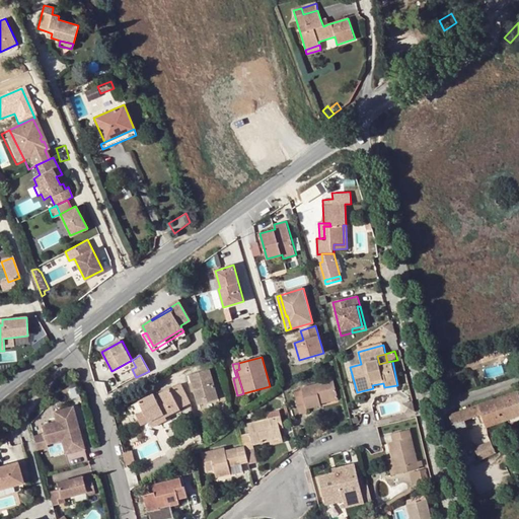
[(191,375),(193,383),(195,391),(197,399),(205,397),(206,402),(218,398),(210,370),(191,375)]
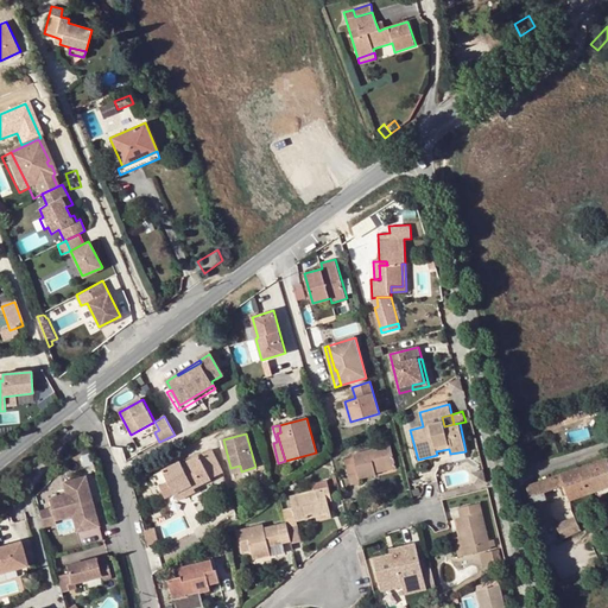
[(375,476),(375,474),(374,467),(378,466),(378,468),(396,464),(391,445),(353,454),(354,457),(344,460),(350,485),(360,483),(359,480),(375,476)]
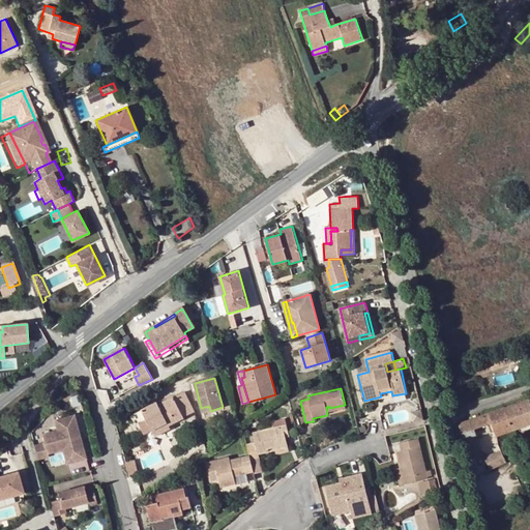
[(157,403),(134,414),(141,428),(148,424),(152,431),(167,423),(169,427),(184,418),(184,417),(195,412),(184,392),(174,396),(158,404),(157,403)]
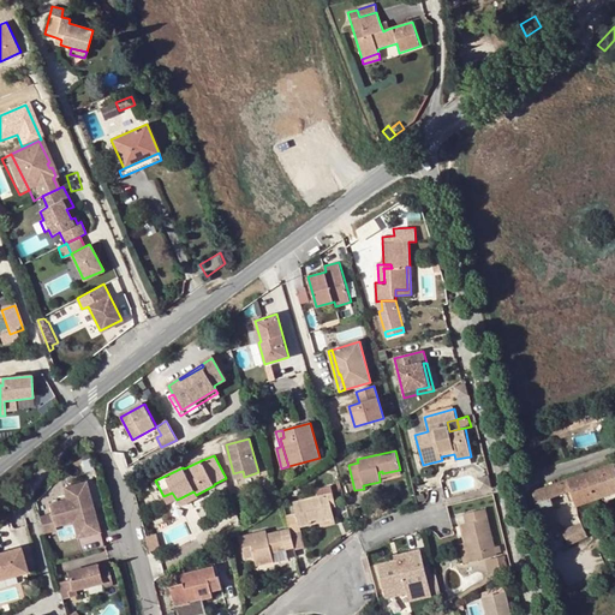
[(614,464),(614,463),(533,493),(542,526),(557,523),(554,506),(551,499),(572,491),(577,507),(614,493),(614,464)]
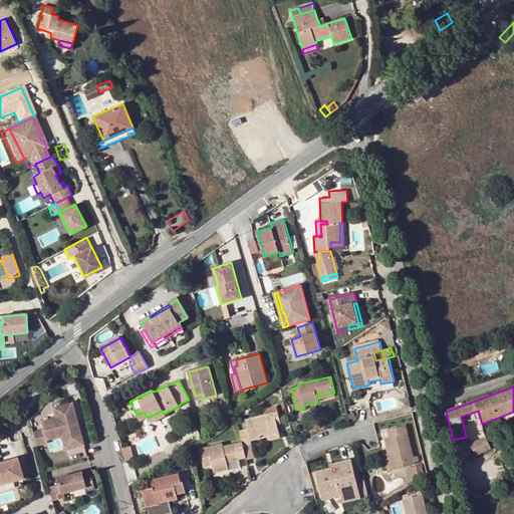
[(42,421),(44,429),(47,439),(61,435),(65,449),(83,444),(72,402),(53,407),(56,417),(42,421)]
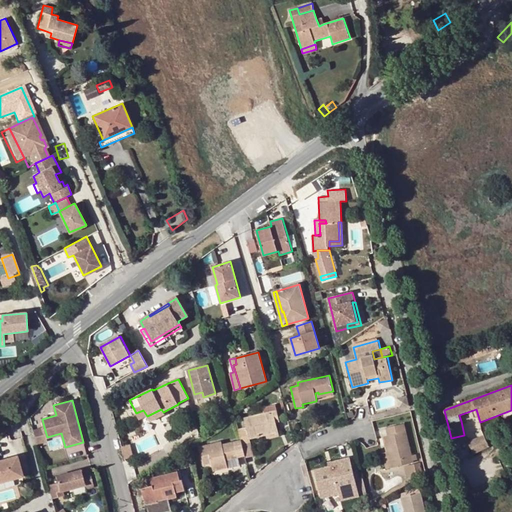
[(161,409),(147,416),(150,422),(165,415),(163,412),(161,409)]
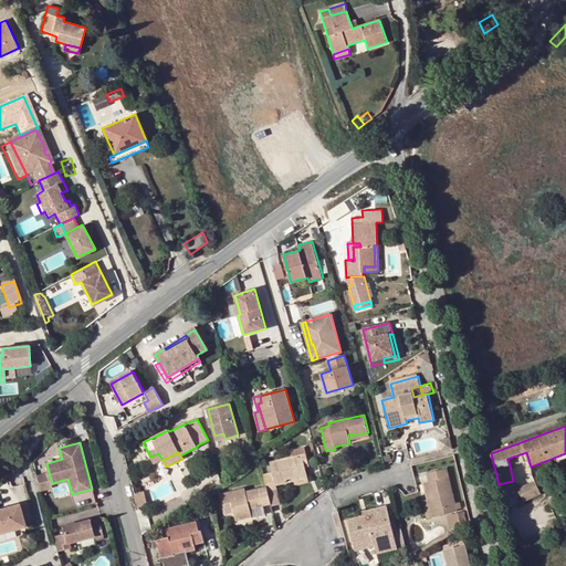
[(266,486),(268,491),(276,490),(275,485),(294,481),(307,478),(305,468),(304,463),(308,462),(306,453),(270,462),(273,473),(264,475),(266,486)]
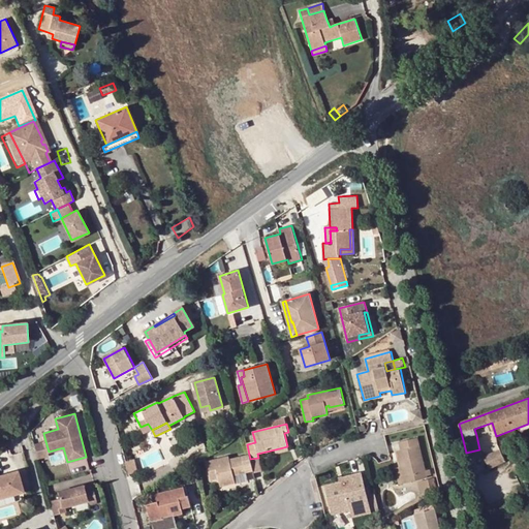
[(401,449),(397,450),(405,483),(427,477),(427,475),(426,470),(416,437),(399,441),(401,449)]
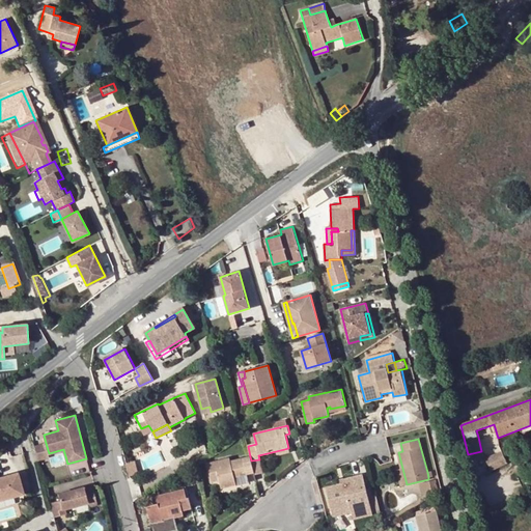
[(49,453),(46,443),(34,446),(38,459),(49,456),(49,453)]
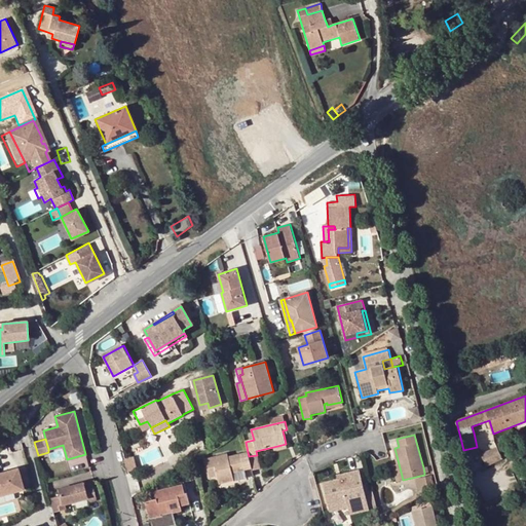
[(497,446),(481,454),(487,466),(503,458),(497,446)]
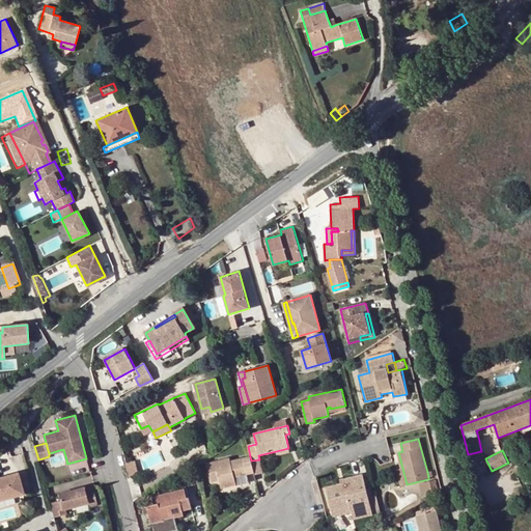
[(407,484),(398,452),(396,453),(400,469),(396,470),(400,485),(407,484)]
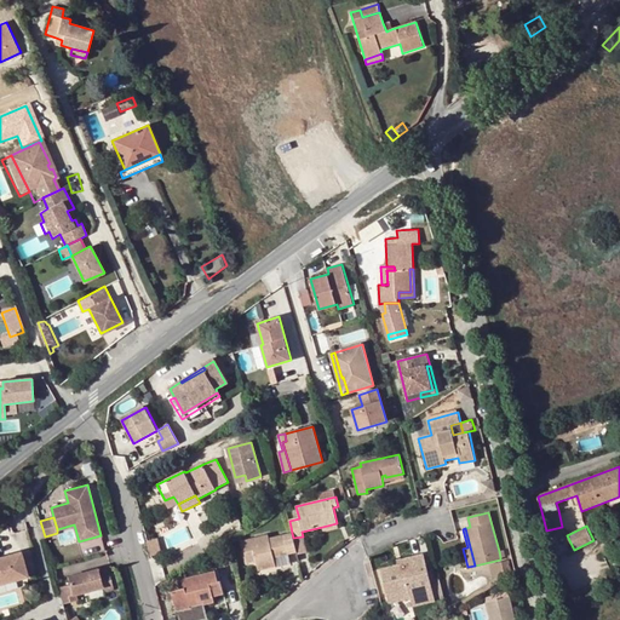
[(288,555),(297,554),(293,538),(292,533),(269,539),(268,534),(241,541),(246,563),(256,562),(258,572),(276,567),(274,558),(288,555)]
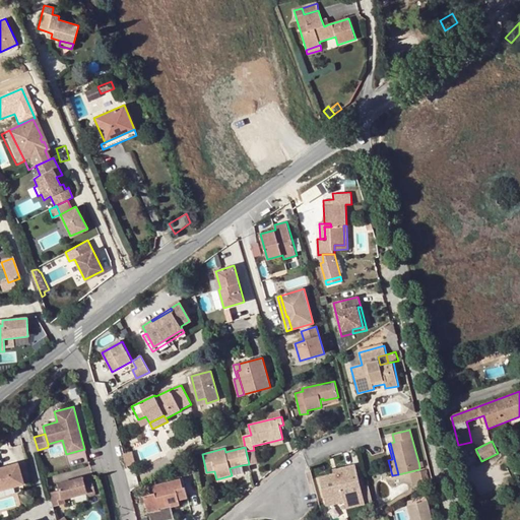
[(257,463),(254,450),(246,451),(249,464),(249,465),(257,463)]
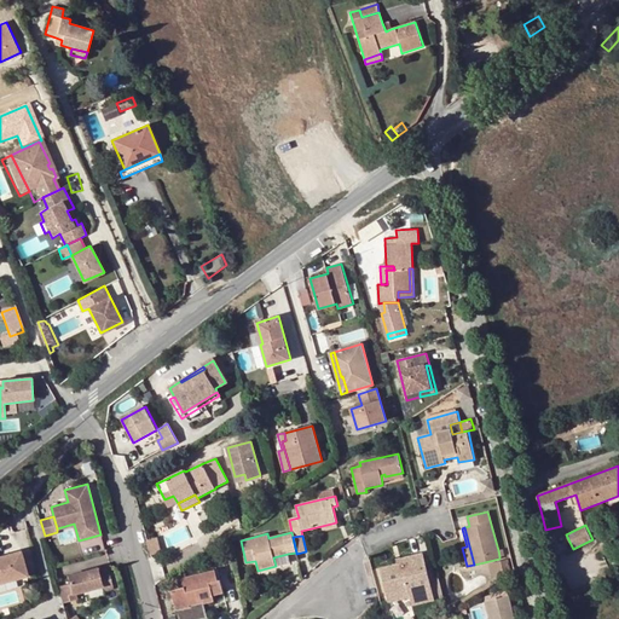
[(0,584),(23,576),(15,551),(0,556),(0,584)]
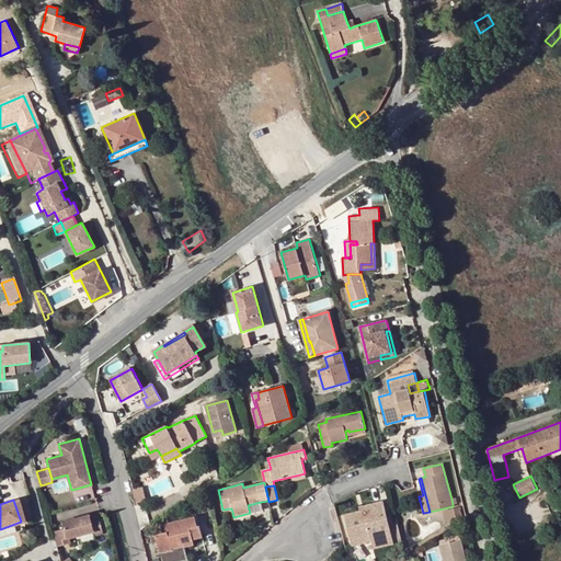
[(363,510),(359,511),(344,514),(350,539),(369,535),(370,540),(373,549),(393,544),(382,501),(363,505),(363,510)]
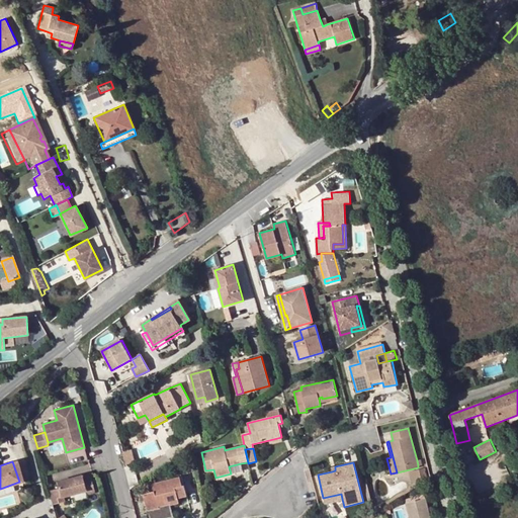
[(243,470),(241,463),(229,466),(231,473),(243,470)]
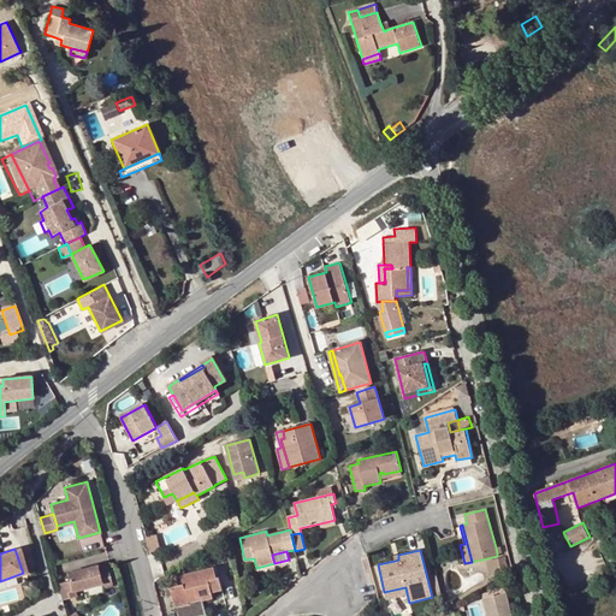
[(505,557),(487,561),(490,573),(508,569),(505,557)]
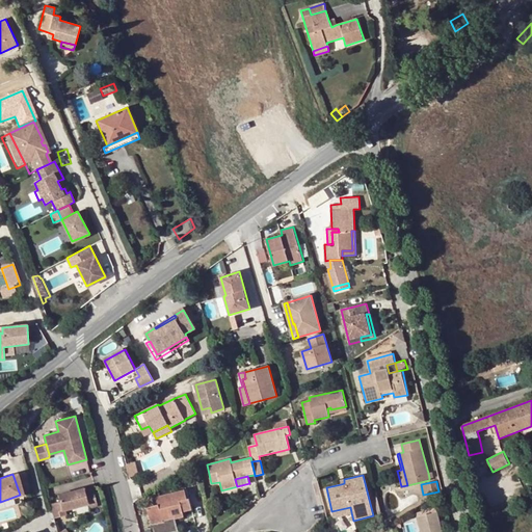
[(60,501),(51,504),(55,517),(68,514),(67,509),(88,503),(89,507),(98,505),(94,489),(86,491),(84,487),(58,495),(60,501)]
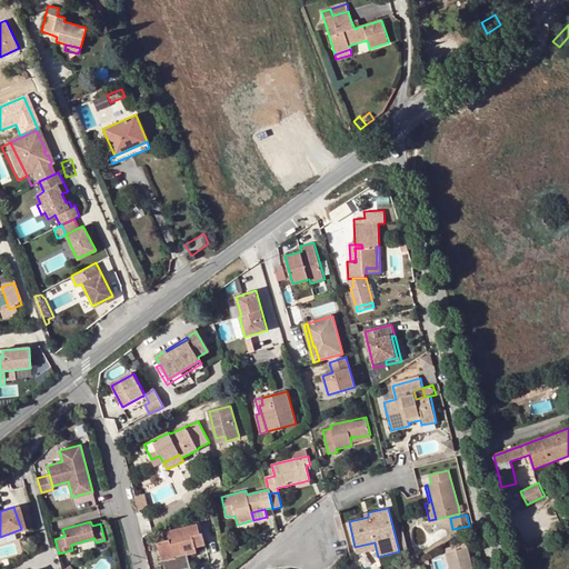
[(158,542),(162,561),(175,559),(173,556),(182,553),(182,550),(187,549),(188,555),(197,552),(196,547),(206,545),(202,533),(200,533),(197,525),(168,532),(169,539),(158,542)]
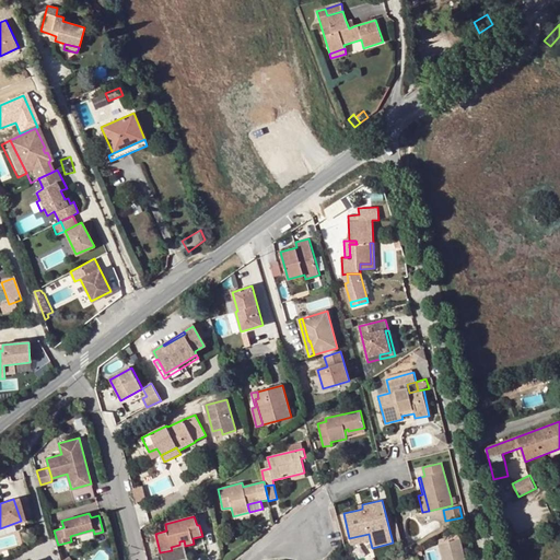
[(369,534),(349,538),(350,545),(370,539),(369,534)]
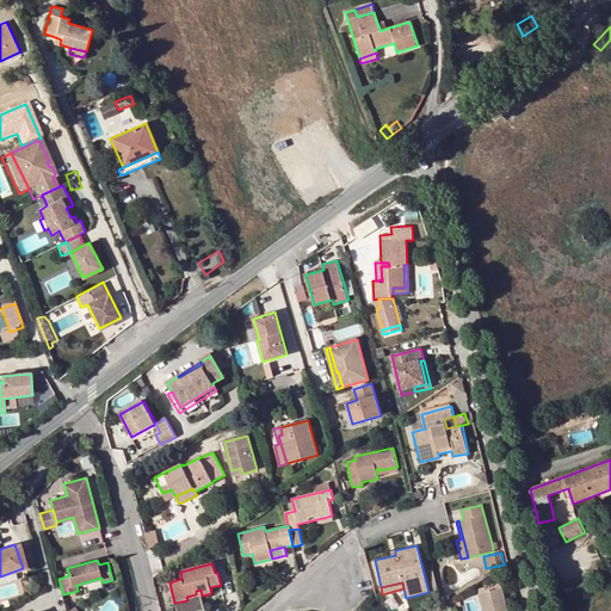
[(477,588),(479,593),(503,587),(501,582),(477,588)]
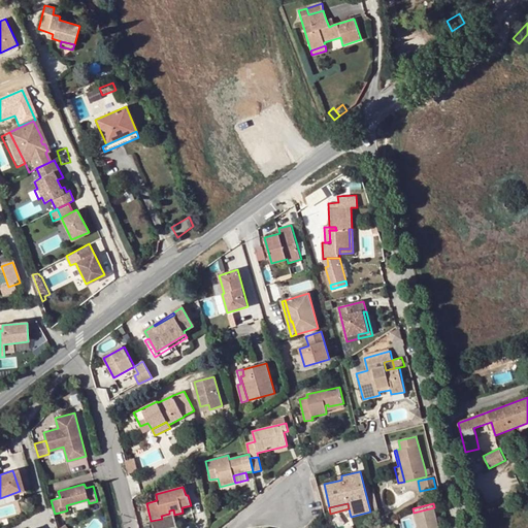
[(438,527),(434,507),(414,513),(417,527),(438,527)]
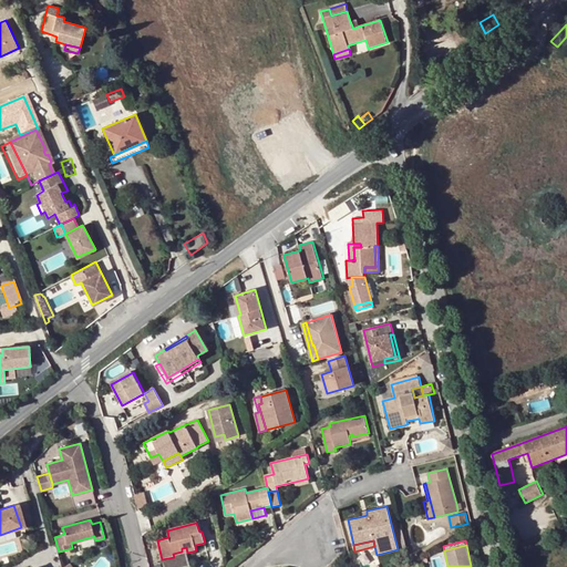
[(174,557),(162,559),(163,566),(184,560),(183,554),(182,552),(173,554),(174,557)]
